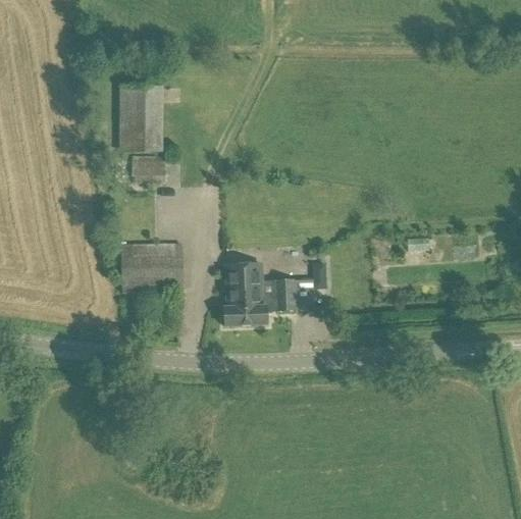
[(114,183),(166,184),(166,156),(114,156),(114,183)]
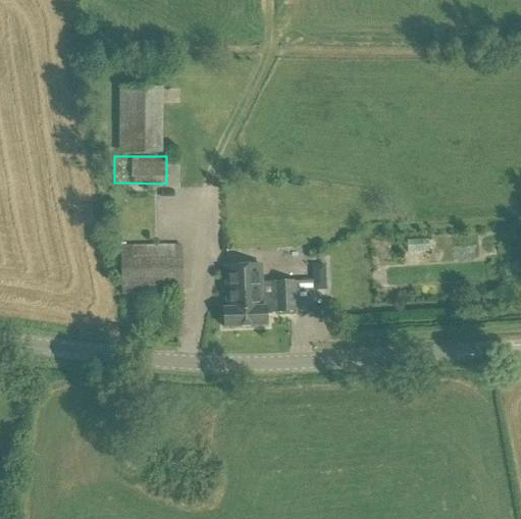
[(121,244),(122,293),(184,292),(183,243),(121,244)]
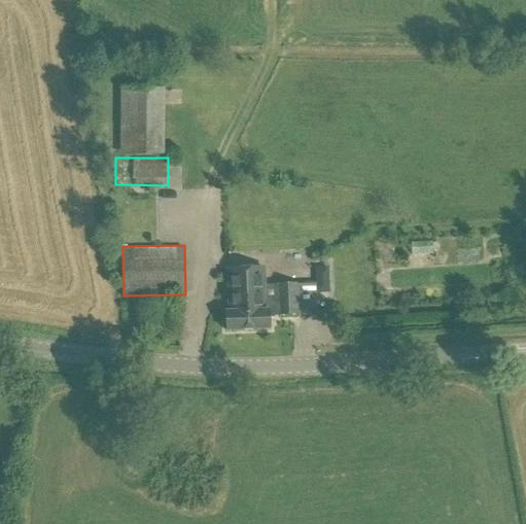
[(441,245),(418,246),(418,256),(442,256),(441,245)]
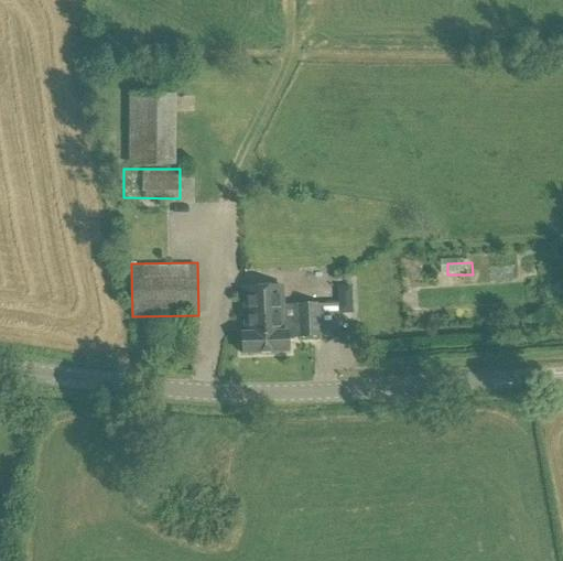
[(352,294),(352,283),(338,284),(338,295),(352,294)]
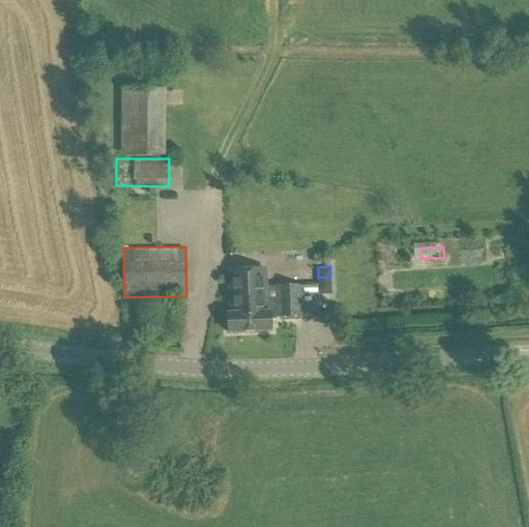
[(231,268),(232,302),(302,299),(301,284),(267,285),(266,267),(231,268)]
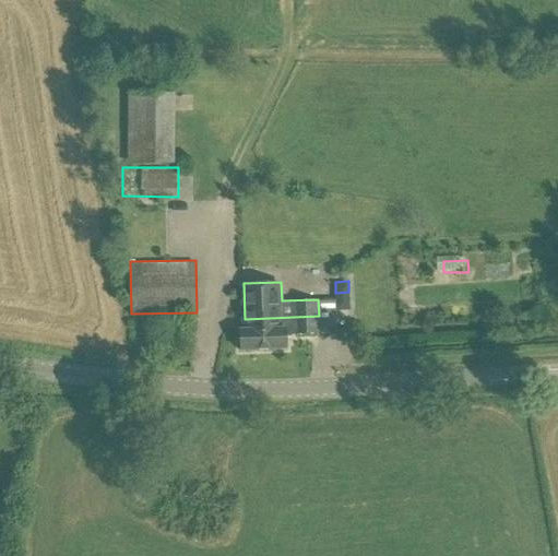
[(319,316),(245,319),(246,329),(241,329),(241,349),(287,347),(287,333),(320,332),(319,316)]
